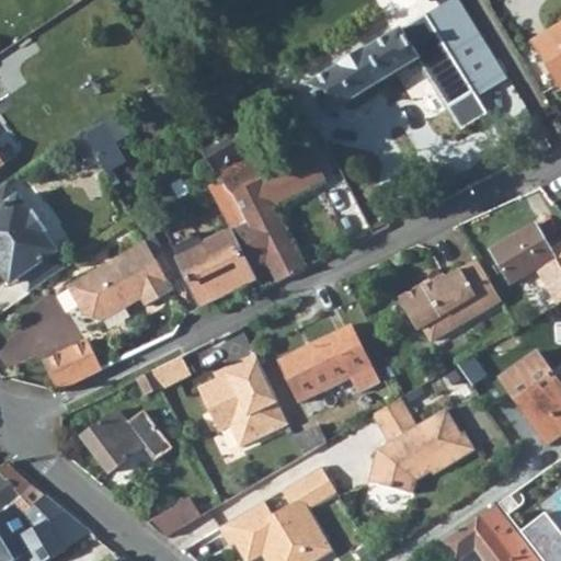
[(57,0),(27,0),(35,14),(59,2),(57,0)]
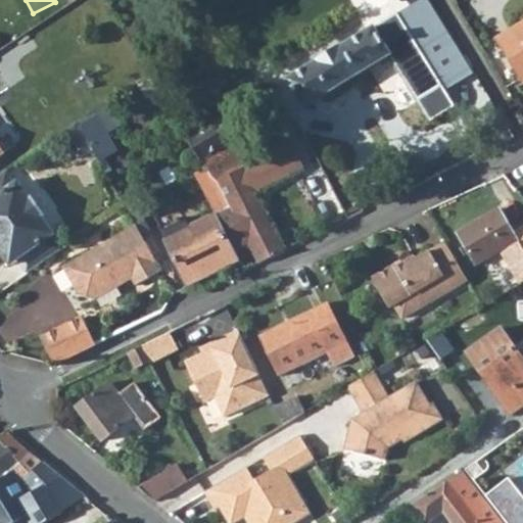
[(375,28),(374,27),(286,80),(303,109),(391,56),(431,123),(455,108),(445,91),(472,76),(471,74),(466,64),(456,49),(449,38),(432,8),(405,26),(397,14),(375,28)]
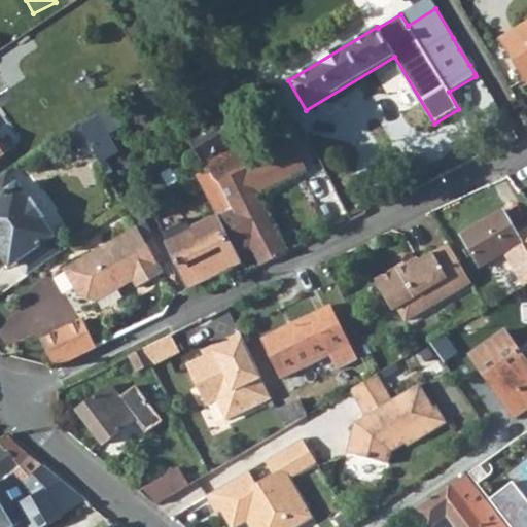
[(526,24),(499,40),(526,85),(526,84),(526,24)]
